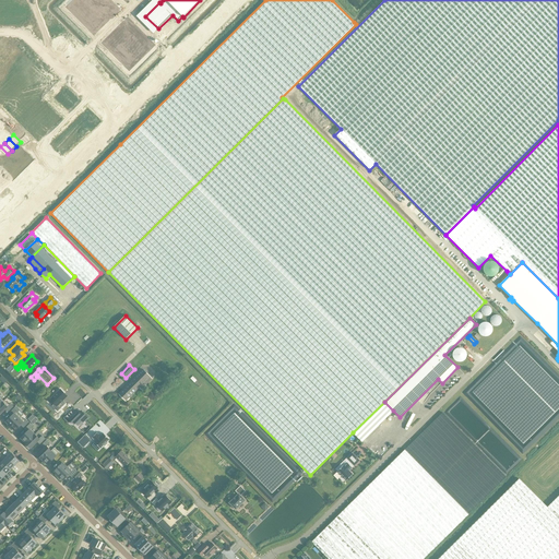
[(138,390),(150,377),(143,369),(119,394),(126,401),(138,390)]
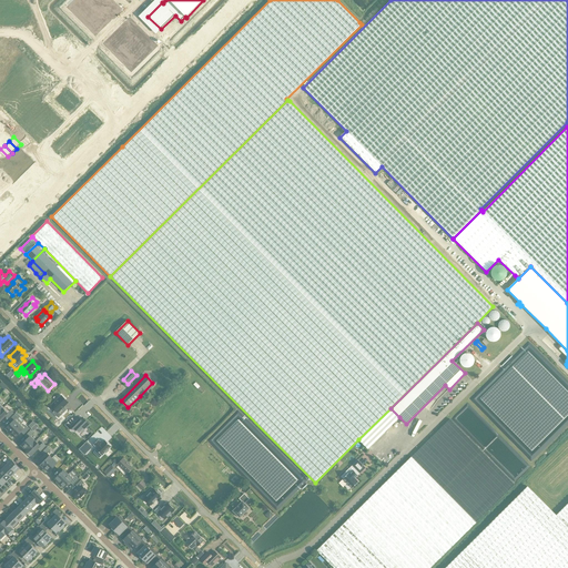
[(62,396),(51,406),(56,411),(53,413),(59,418),(67,409),(66,411),(63,408),(64,407),(69,403),(62,396)]
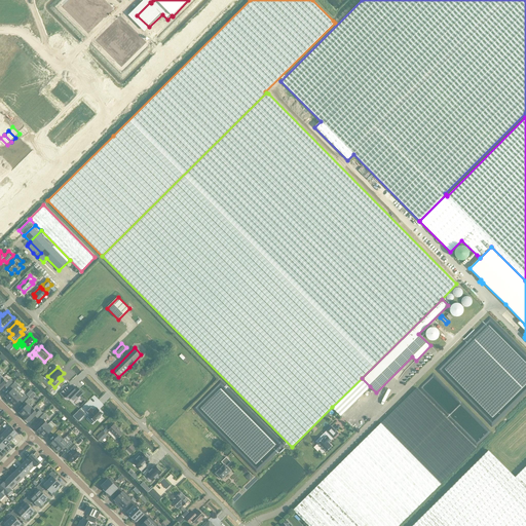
[(0,389),(5,385),(7,387),(12,382),(9,380),(8,381),(4,376),(3,377),(0,380),(0,389)]
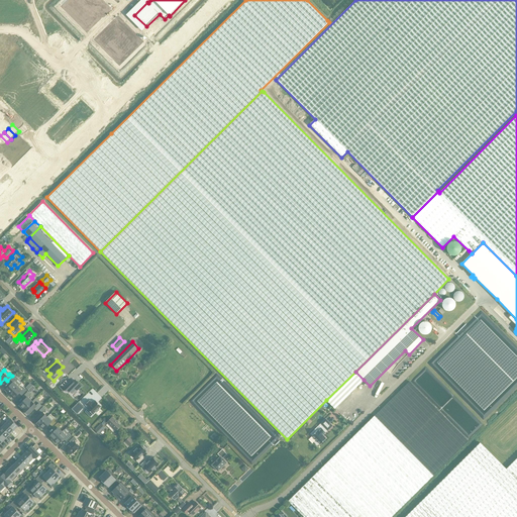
[(334,409),(355,388),(364,380),(355,372),(326,400),(334,409)]
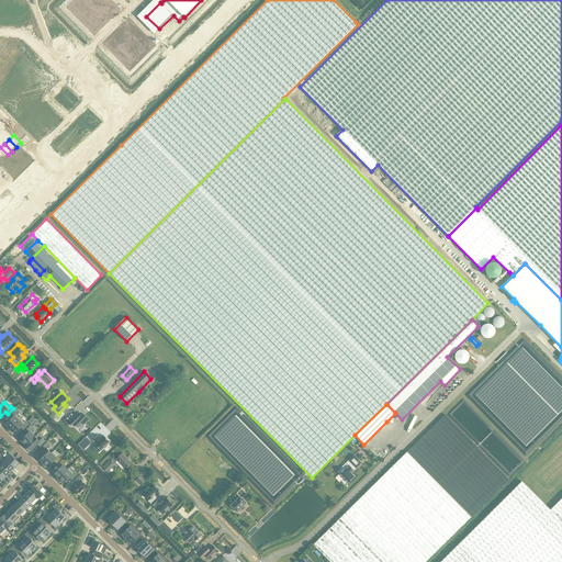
[(12,418),(6,424),(8,426),(7,427),(10,429),(19,420),(21,418),(23,416),(19,412),(18,414),(14,411),(10,416),(12,418)]
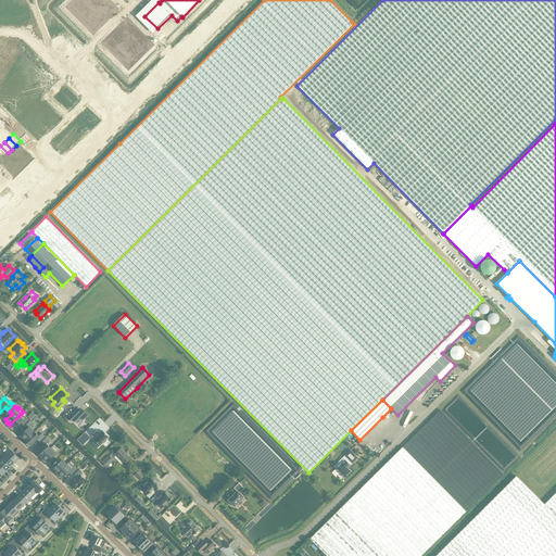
[(71,409),(65,414),(74,422),(75,420),(77,424),(81,419),(83,420),(87,415),(80,409),(78,411),(78,412),(76,409),(77,409),(76,408),(73,412),(71,409)]
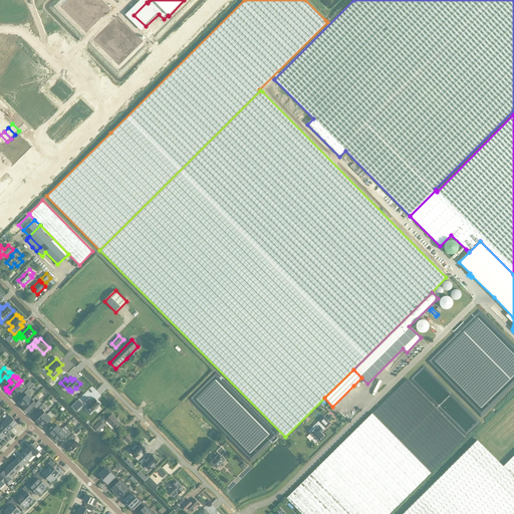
[(17,384),(9,393),(11,395),(12,395),(14,397),(19,391),(21,393),(26,389),(24,386),(23,387),(19,382),(17,384)]
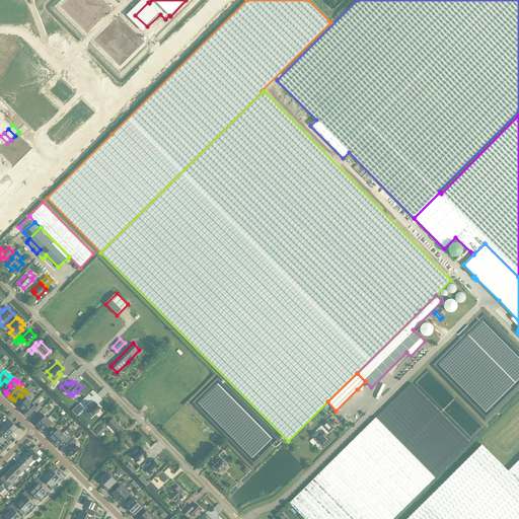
[(24,411),(32,403),(27,398),(30,396),(28,393),(23,398),(25,400),(19,406),(20,408),(23,411),(24,411)]
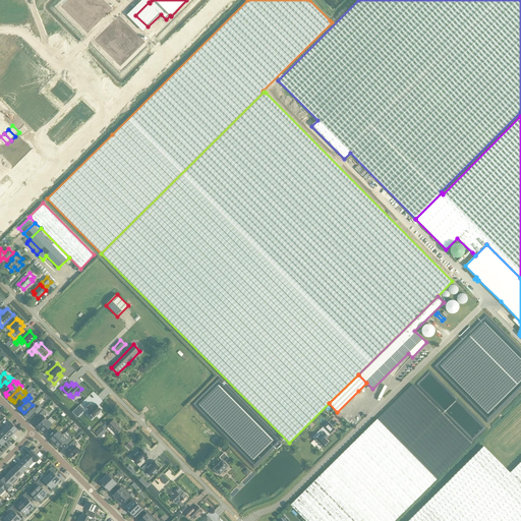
[(91,403),(85,408),(90,411),(89,412),(94,417),(94,418),(97,415),(98,416),(100,413),(101,414),(104,411),(97,404),(94,407),(91,403)]
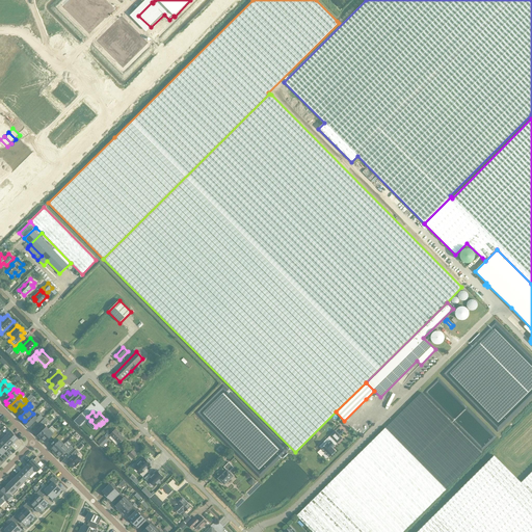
[(37,418),(33,414),(25,421),(24,422),(25,423),(28,426),(29,427),(35,420),(37,423),(43,418),(41,415),(37,418)]
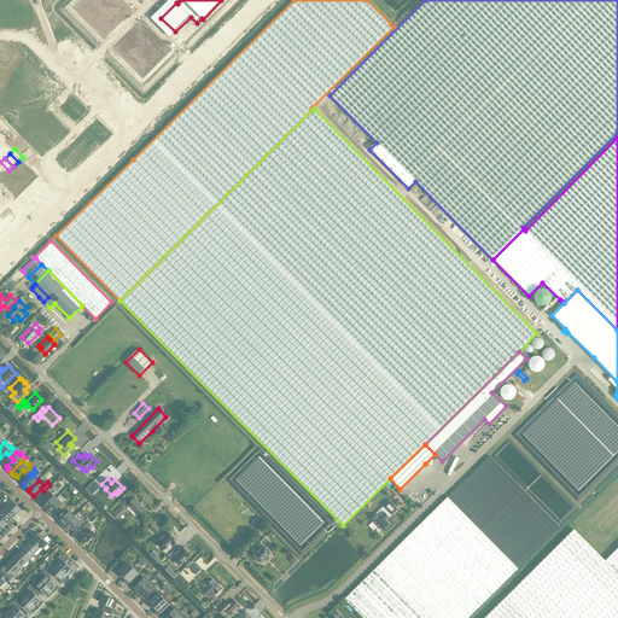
[(94,481),(86,489),(92,495),(100,487),(94,481)]
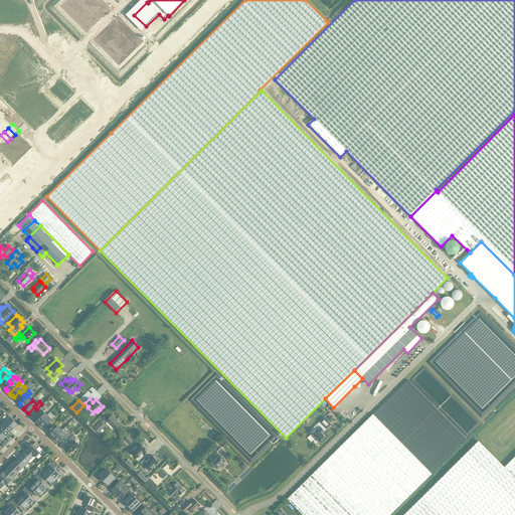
[(39,423),(47,415),(43,411),(45,408),(43,405),(38,410),(40,412),(34,418),(35,419),(34,420),(37,423),(38,422),(39,423)]
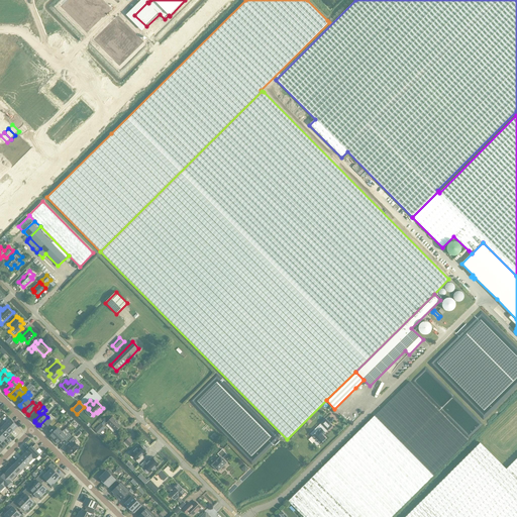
[(288,501),(303,516),(391,516),(433,476),(375,416),(288,501)]
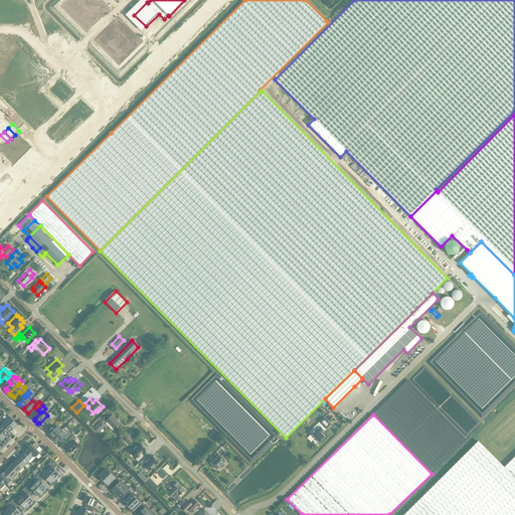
[(51,419),(47,415),(39,423),(39,424),(42,427),(43,427),(43,428),(49,422),(52,424),(56,419),(54,416),(51,419)]
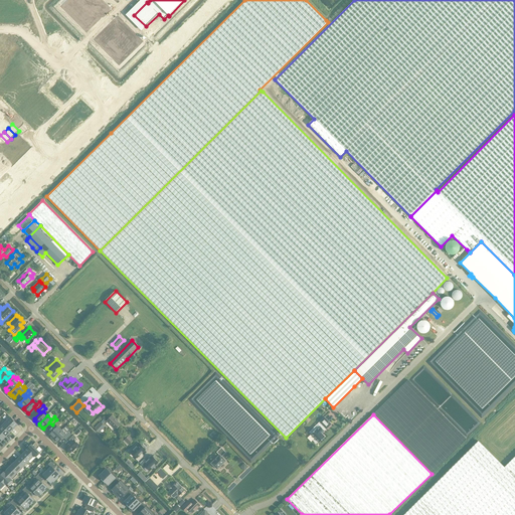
[(104,425),(108,421),(115,430),(121,423),(112,415),(107,421),(106,419),(102,423),(101,422),(95,428),(99,433),(100,433),(106,439),(107,438),(100,431),(104,426),(104,425)]
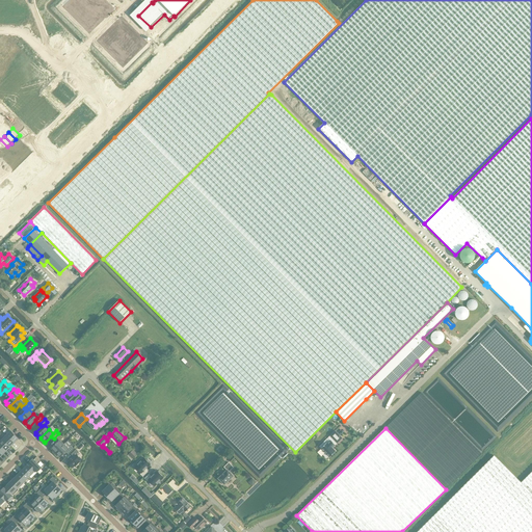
[(7,435),(14,443),(18,439),(11,431),(7,435)]
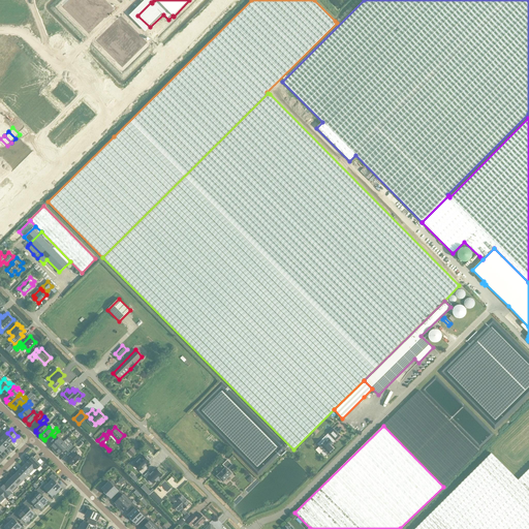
[(335,441),(340,436),(333,429),(332,430),(328,433),(331,436),(330,438),(329,438),(325,441),(324,440),(322,442),(321,441),(317,444),(319,445),(318,446),(323,450),(321,453),(324,456),(327,454),(328,455),(334,448),(330,445),(332,443),(332,444),(334,442),(333,442),(335,440),(335,441)]
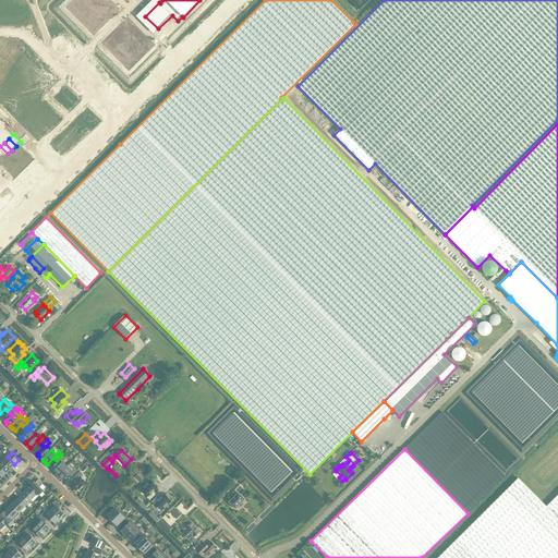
[(3,461),(10,469),(14,464),(8,457),(3,461)]
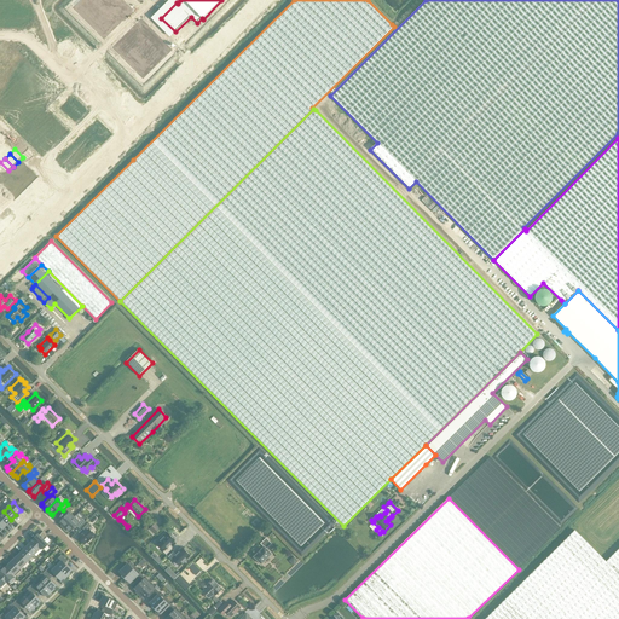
[(62,525),(63,527),(74,518),(69,513),(73,509),(69,507),(64,512),(67,515),(59,521),(63,524),(62,525)]
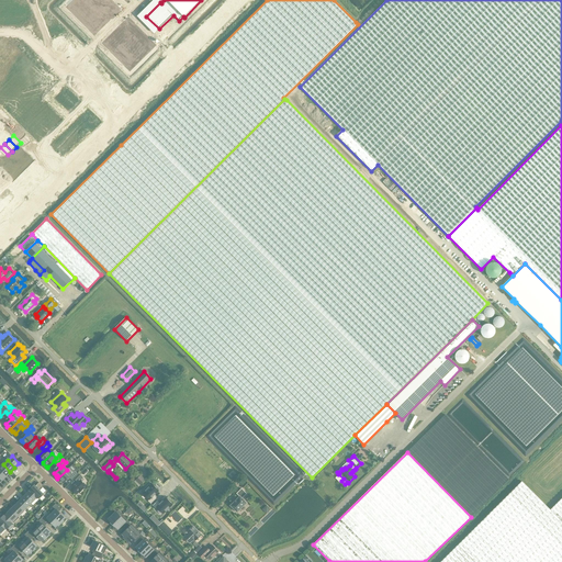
[(0,467),(0,469),(7,475),(10,472),(3,464),(0,467)]
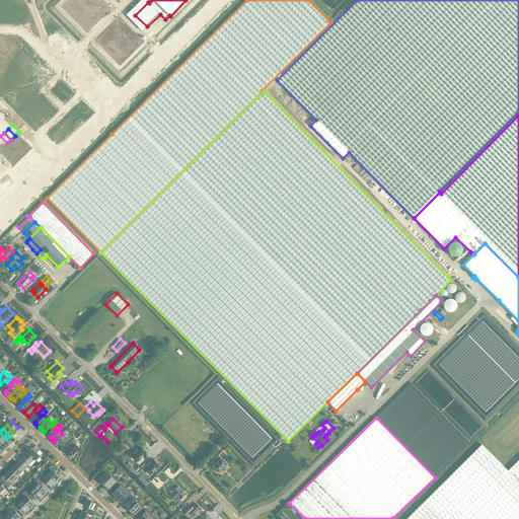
[(64,432),(62,434),(53,442),(56,444),(57,444),(59,446),(64,440),(67,442),(71,438),(68,435),(68,436),(64,432)]
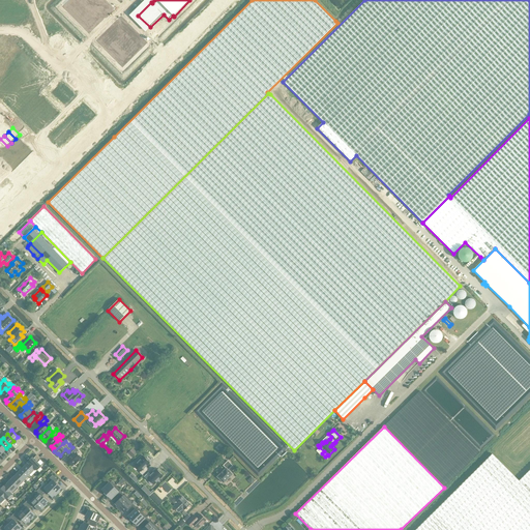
[(72,454),(66,461),(72,467),(75,465),(80,460),(81,458),(76,452),(79,450),(76,447),(70,452),(72,454)]
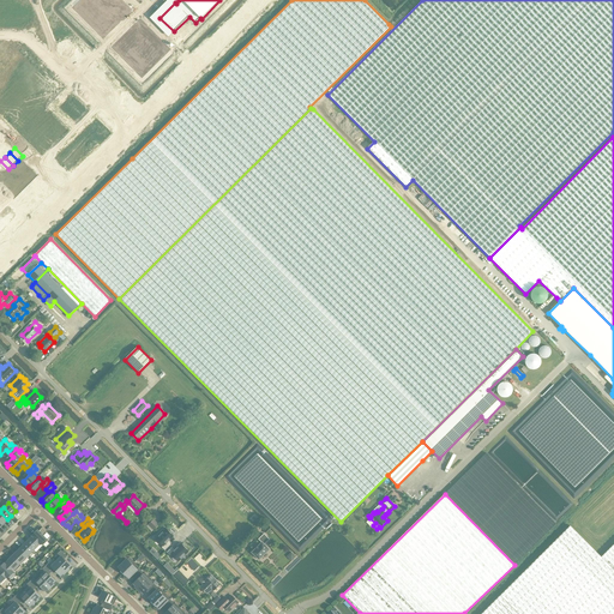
[(154,519),(149,525),(154,530),(158,524),(154,519)]
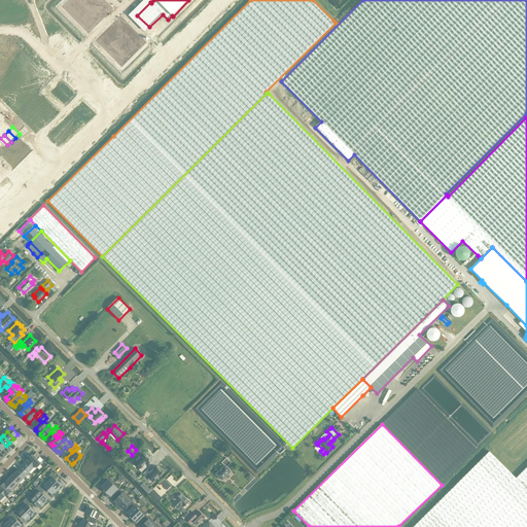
[(466,526),(516,479),(489,452),(413,526),(466,526)]
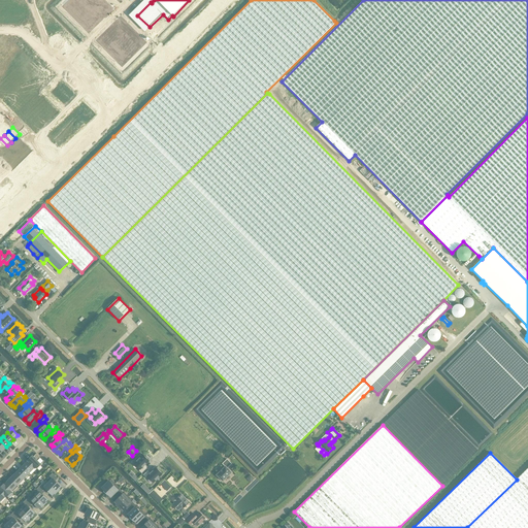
[(30,457),(28,460),(29,461),(34,466),(36,469),(40,464),(43,461),(40,458),(36,454),(31,459),(30,457)]
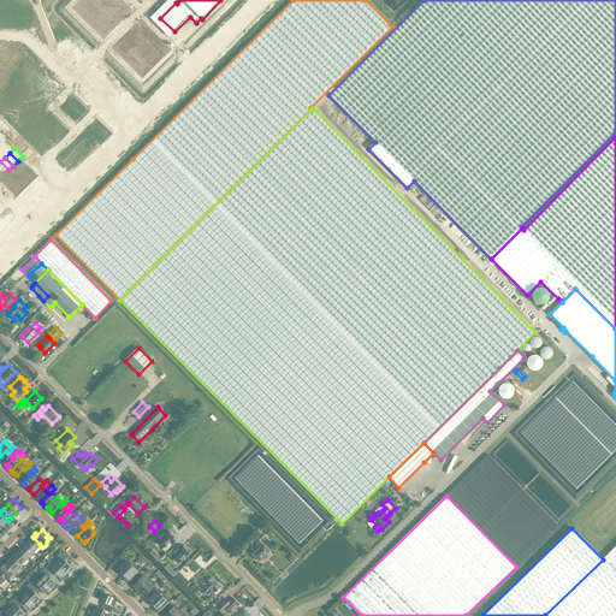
[(167,531),(157,540),(164,548),(163,549),(165,552),(171,548),(167,544),(175,538),(173,537),(175,535),(171,532),(170,533),(167,531)]
